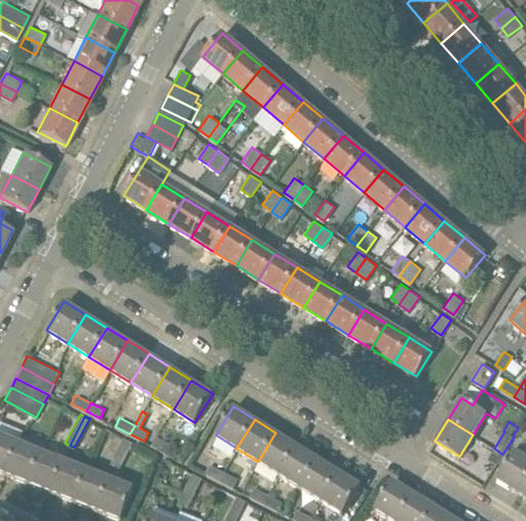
[(258,461),(279,474),(297,446),(275,433),(258,461)]
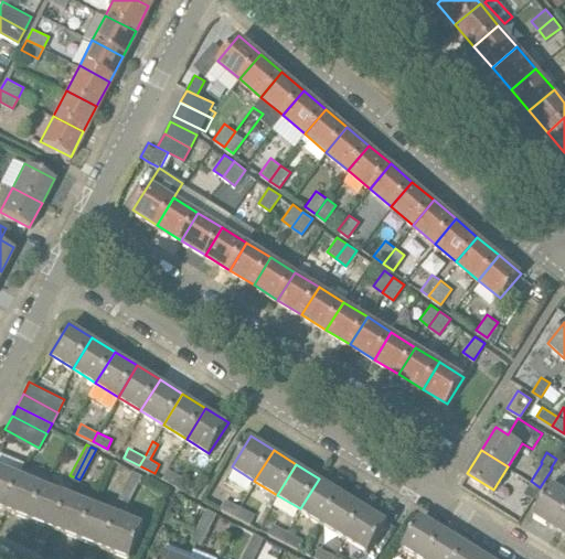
[(0,505),(6,507),(19,473),(0,465),(0,505)]
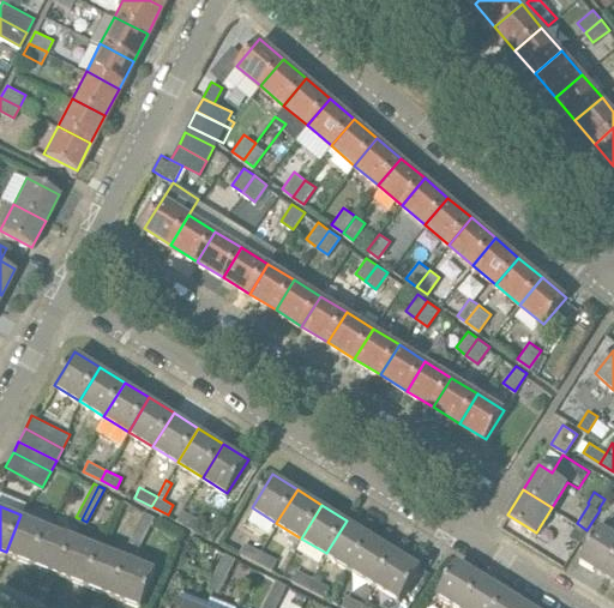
[(192,527),(198,517),(181,509),(176,518),(192,527)]
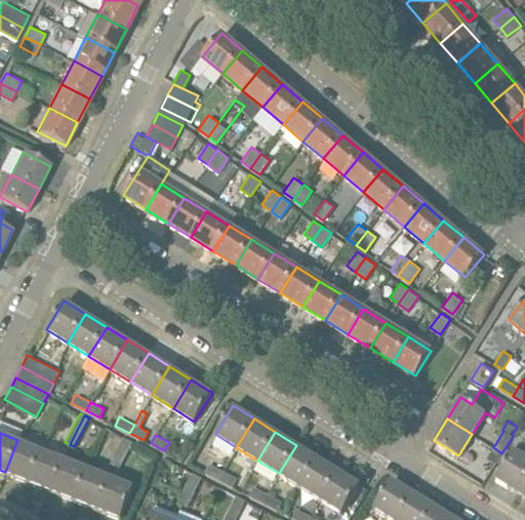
[(109,465),(114,467),(128,438),(123,436),(109,465)]
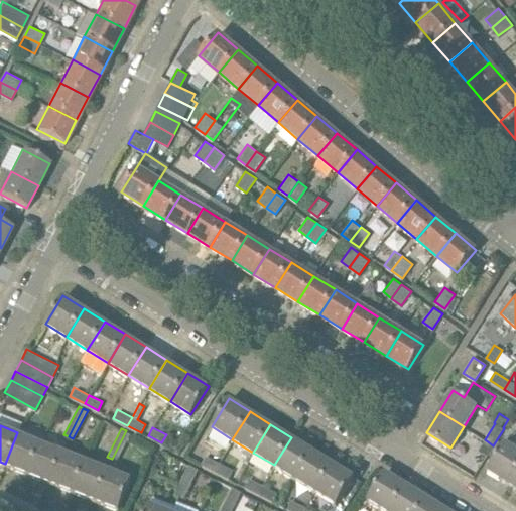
[(112,459),(116,461),(130,432),(126,430),(112,459)]
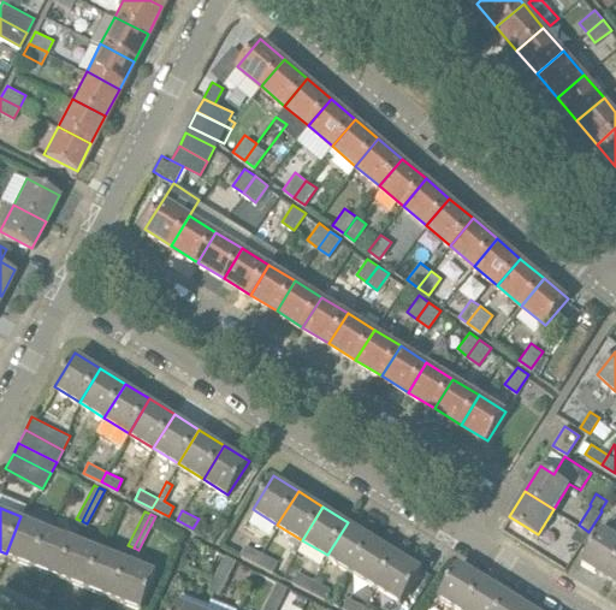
[(6,554),(33,564),(48,527),(21,516),(6,554)]
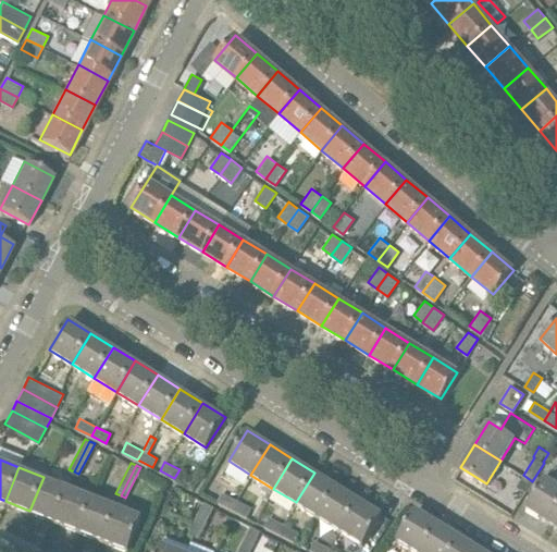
[(296,502),(318,516),(336,486),(314,473),(296,502)]
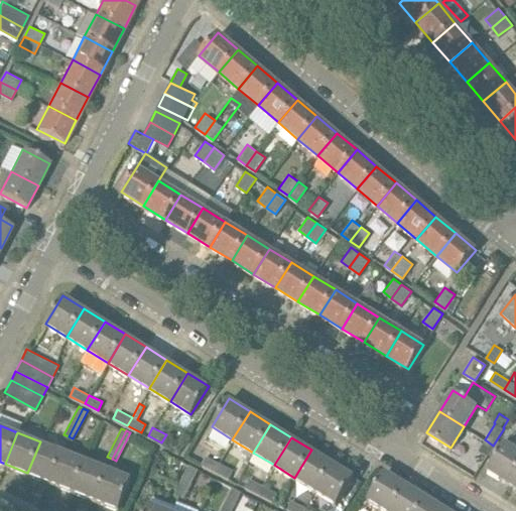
[(479,450),(487,455),(493,445),(485,439),(479,450)]
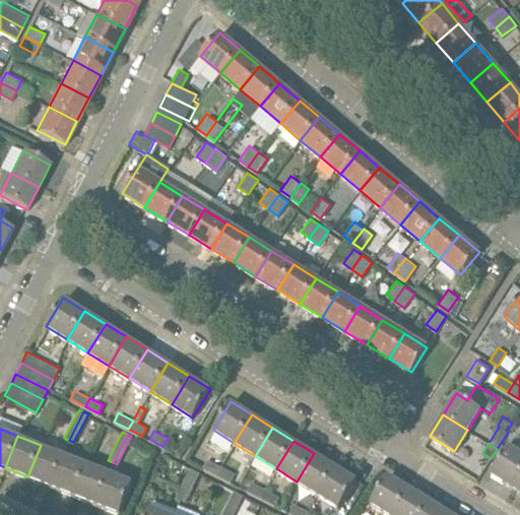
[(491,473),(512,487),(519,472),(519,451),(509,444),(491,473)]
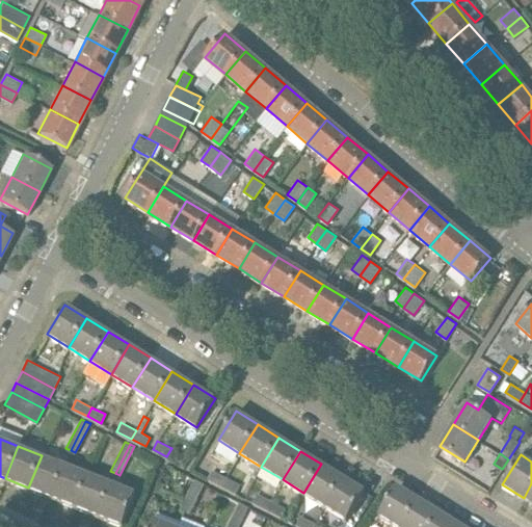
[(28,488),(52,497),(64,465),(42,455),(28,488)]
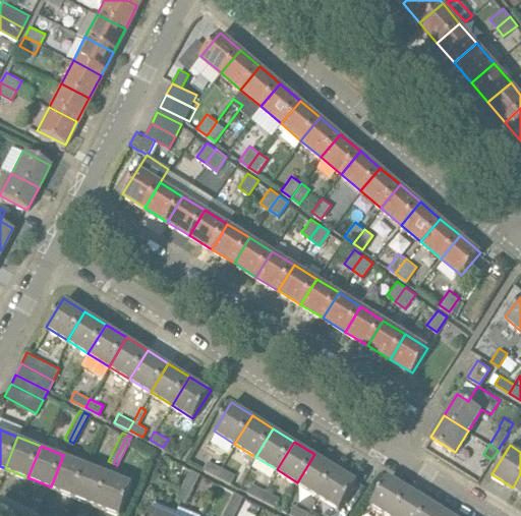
[(297,482),(319,496),(336,467),(314,454),(297,482)]
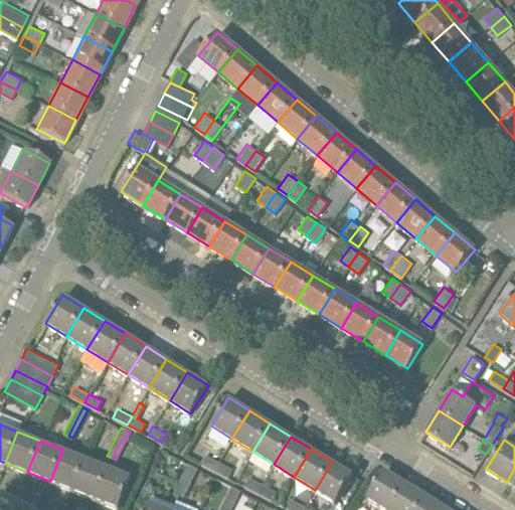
[(50,481),(73,490),(86,459),(62,450),(50,481)]
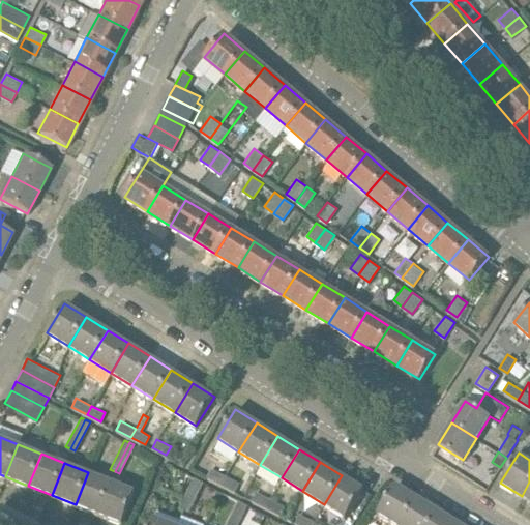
[(206,476),(221,484),(225,474),(210,467),(206,476)]
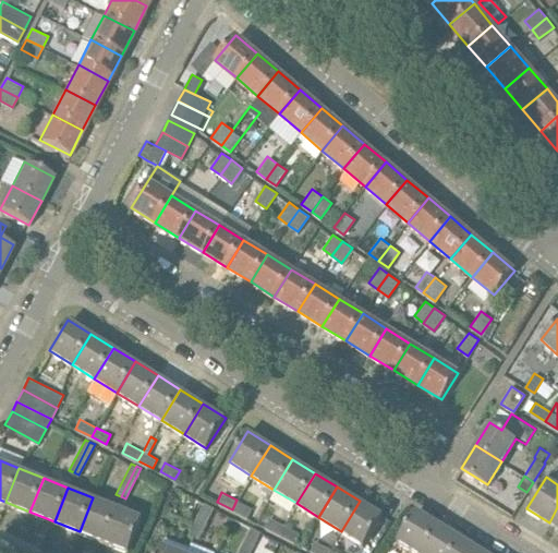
[(80,531),(104,541),(118,507),(93,497),(80,531)]
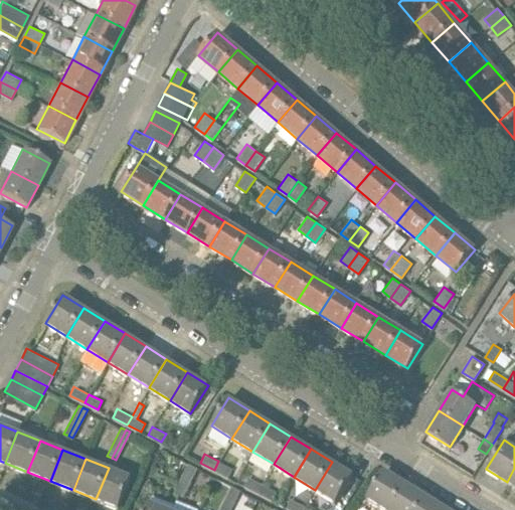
[(214,470),(228,477),(232,468),(218,461),(214,470)]
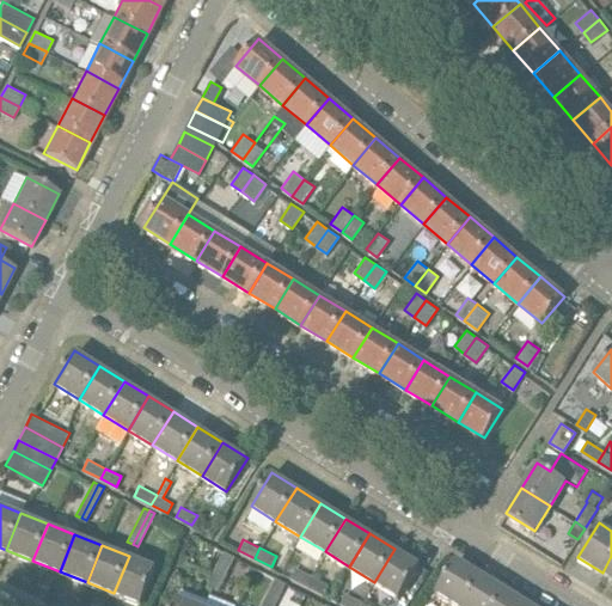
[(395,549),(374,582),(398,598),(420,564),(395,549)]
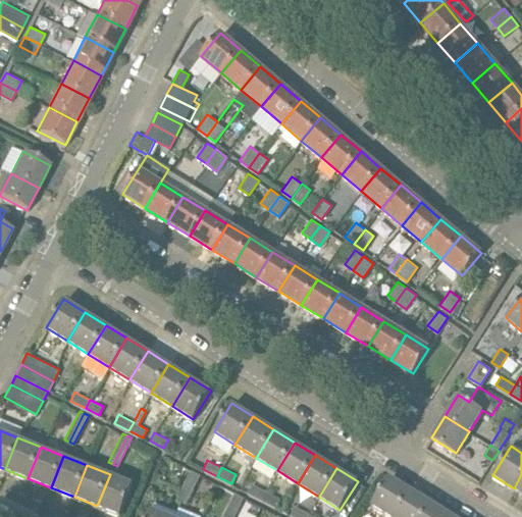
[(177,498),(181,500),(197,471),(192,469),(177,498)]
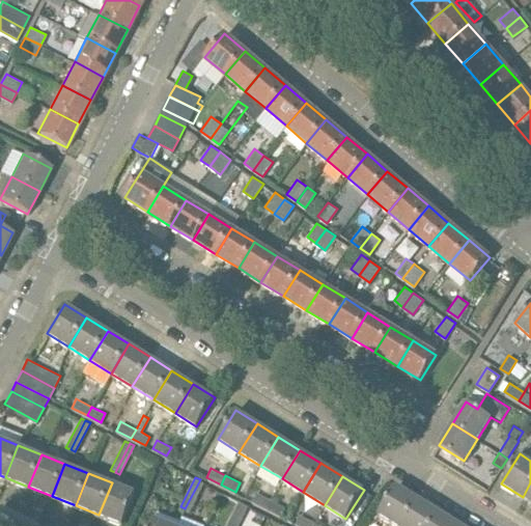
[(185,508),(189,510),(203,481),(200,479),(185,508)]
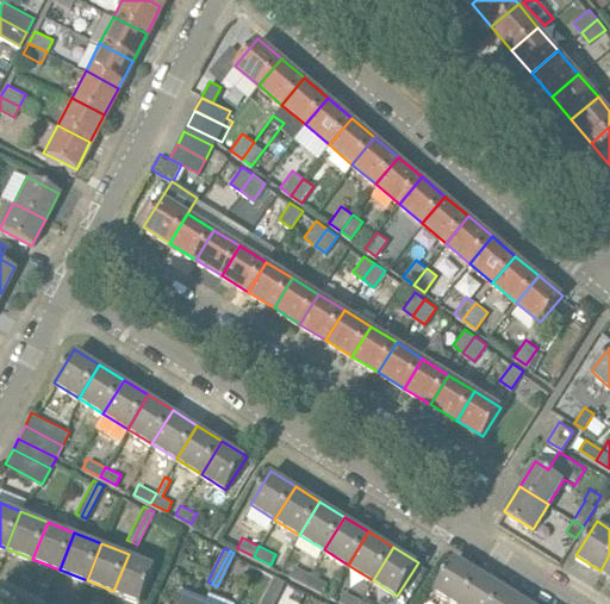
[(129,554),(113,591),(141,602),(155,565),(129,554)]
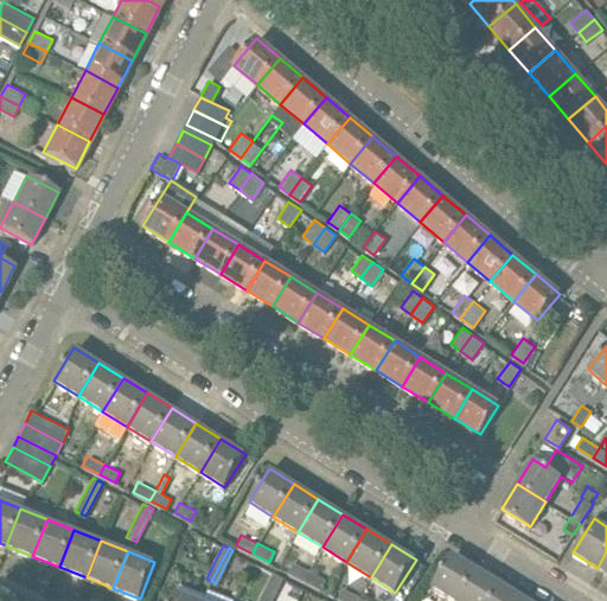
[(432,587),(455,600),(457,600),(477,569),(452,554),(432,587)]
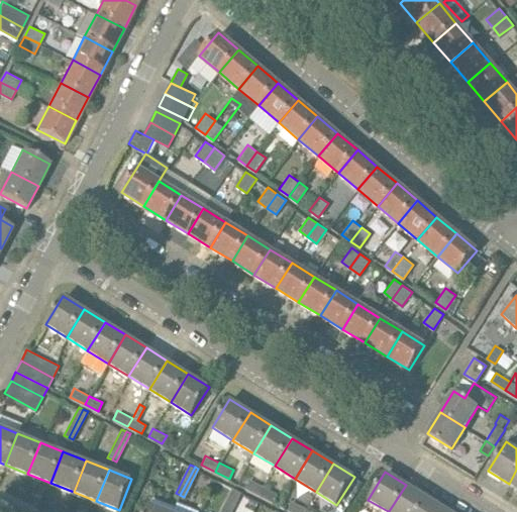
[(244,487),(260,495),(265,486),(248,478),(244,487)]
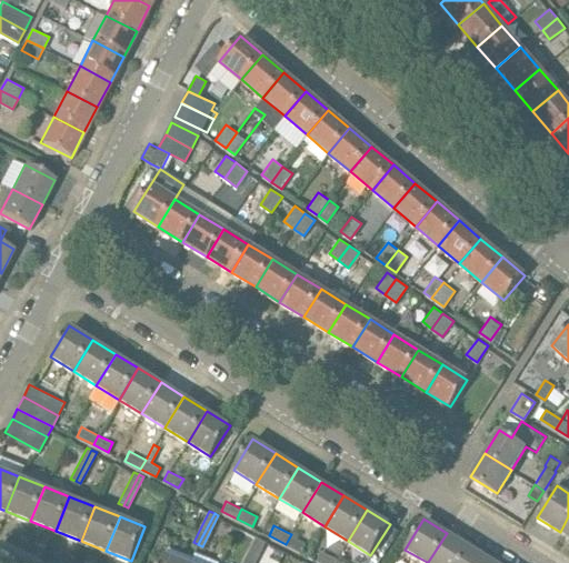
[(428,562),(459,562),(469,548),(447,533),(428,562)]
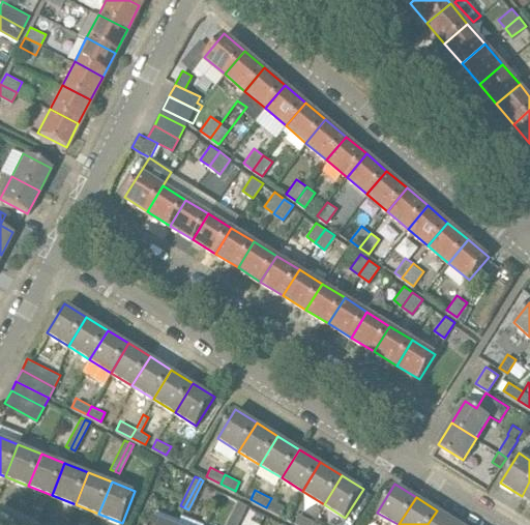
[(266,507),(280,514),(284,505),(271,498),(266,507)]
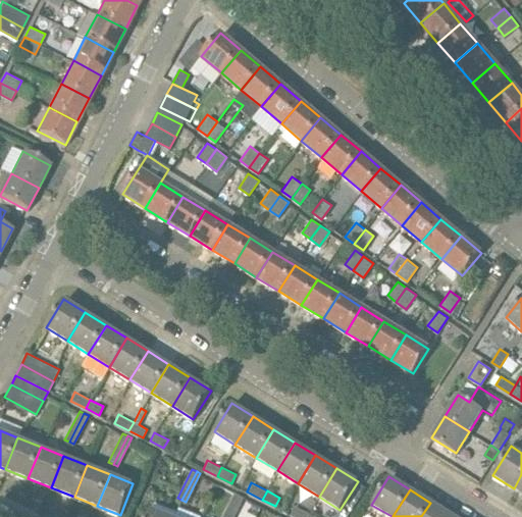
[(221,516),(227,516),(240,494),(235,492),(221,516)]
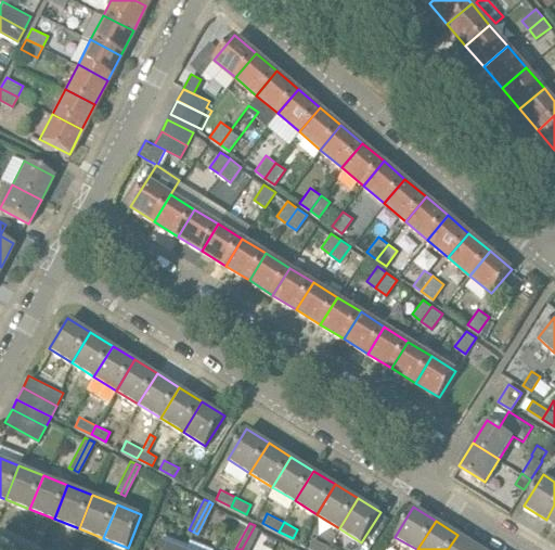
[(242,549),(247,549),(259,528),(255,525),(242,549)]
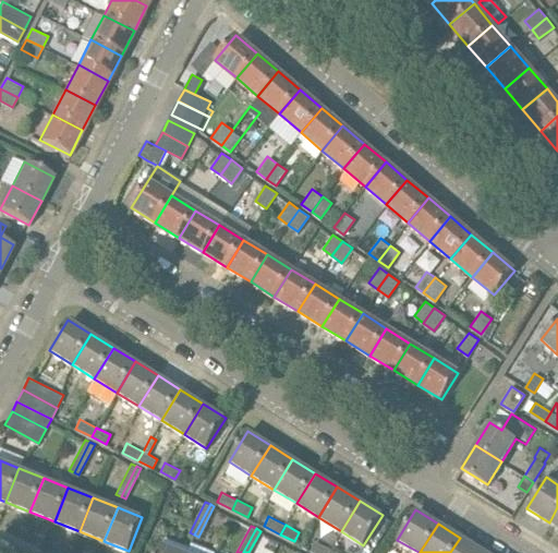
[(450,552),(482,552),(483,552),(460,538),(450,552)]
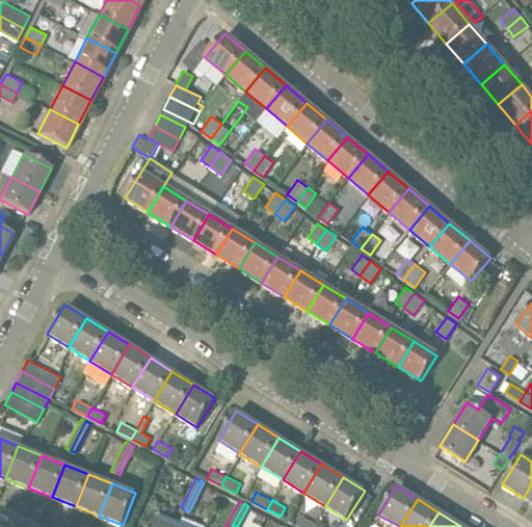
[(295,524),(301,526),(312,526),(315,523),(299,515),(295,524)]
